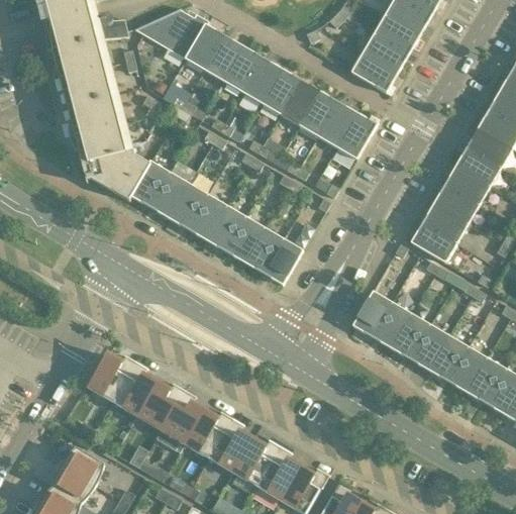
[(67,1),(67,3),(82,2),(82,1),(92,0),(32,0),(37,9),(38,9),(38,8),(56,7),(55,2),(67,1)]
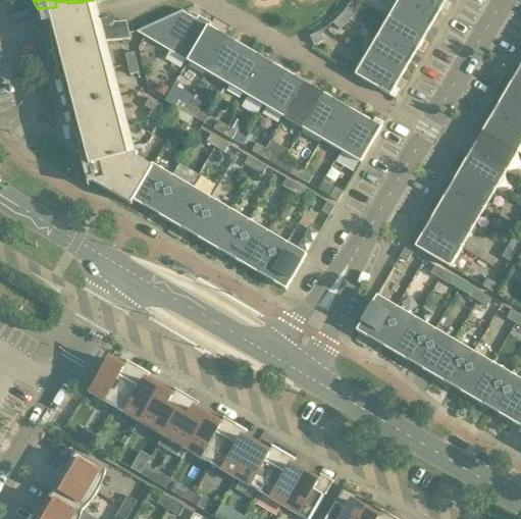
[(396,0),(387,15),(422,36),(433,16),(405,0),(396,0)]
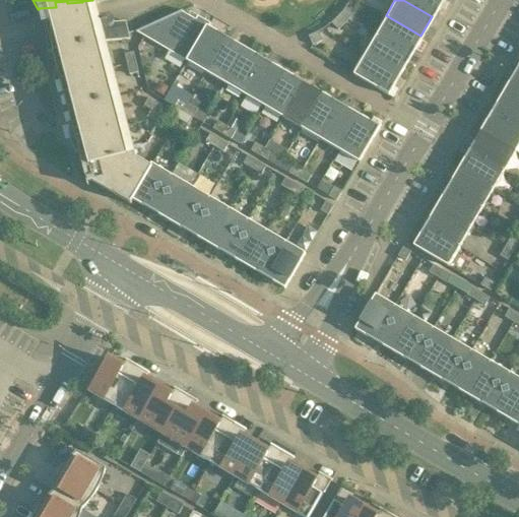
[(403,0),(432,16),(442,0),(403,0)]
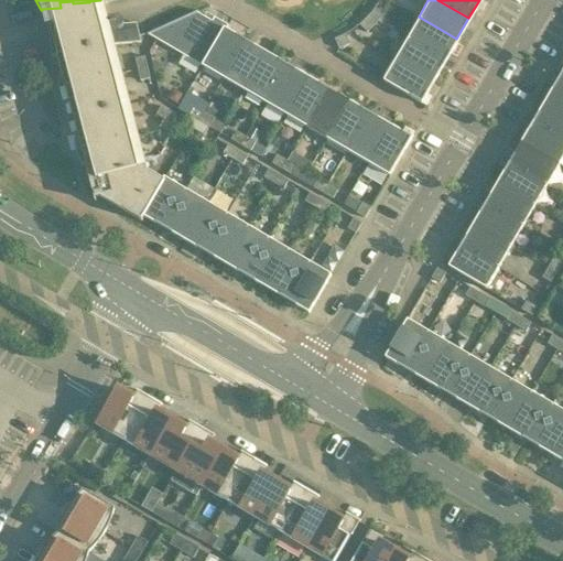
[(367,15),(374,22),(381,13),(375,7),(367,15)]
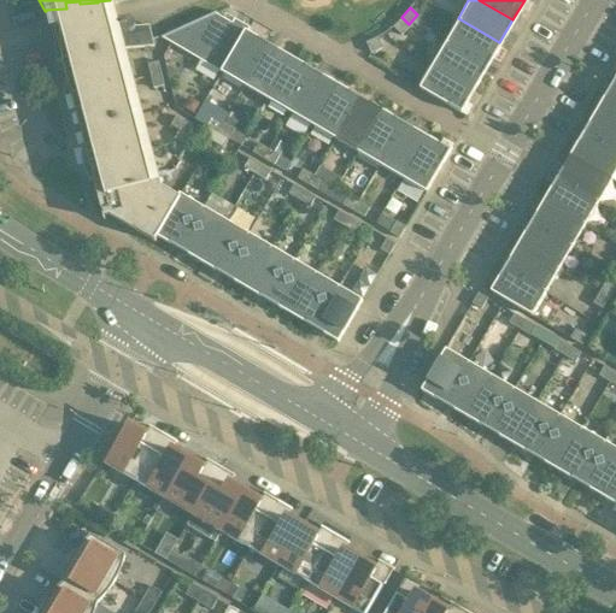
[(230,21),(217,13),(215,12),(216,11),(215,10),(159,35),(160,36),(162,36),(221,71),(246,30),(246,29),(248,25),(233,17),(230,21)]
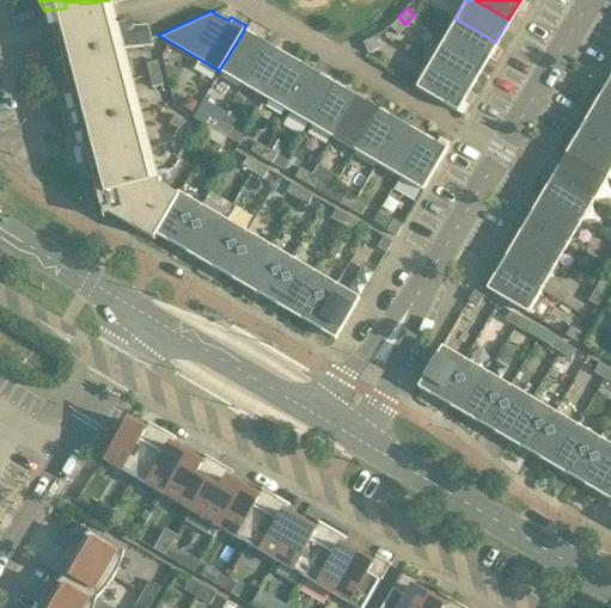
[(397,32),(405,24),(398,17),(390,25),(397,32)]
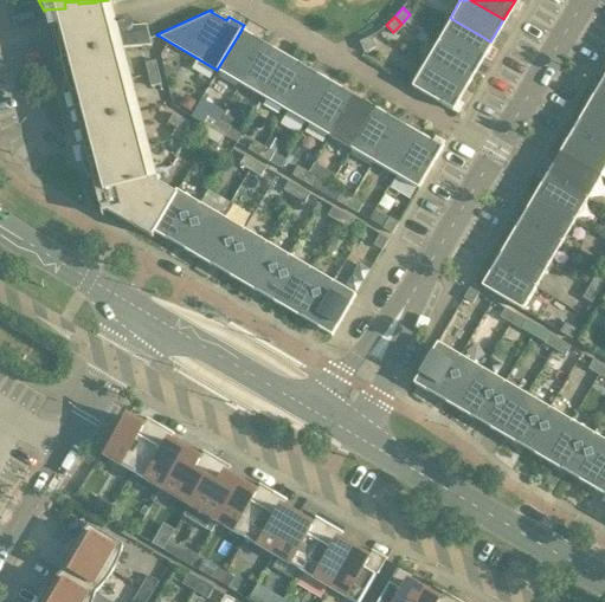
[(437,40),(477,64),(490,41),(450,18),(437,40)]
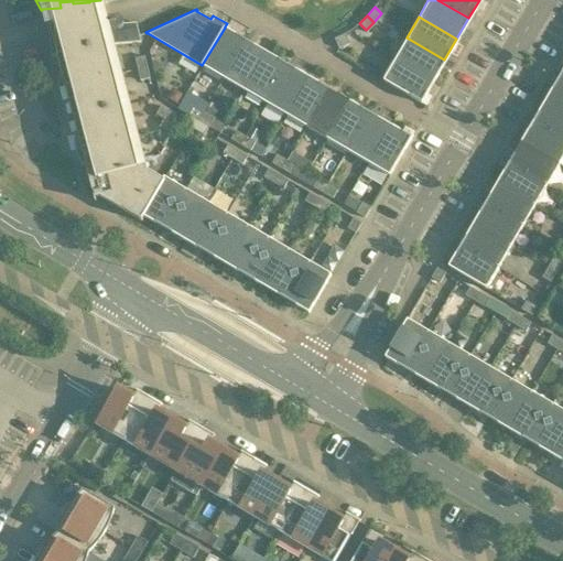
[(139,218),(164,176),(162,175),(161,177),(159,168),(145,169),(112,42),(140,40),(134,21),(77,25),(77,32),(54,34),(55,41),(51,42),(50,41),(49,41),(50,49),(50,58),(51,58),(52,58),(52,55),(55,55),(88,181),(100,196),(139,218)]
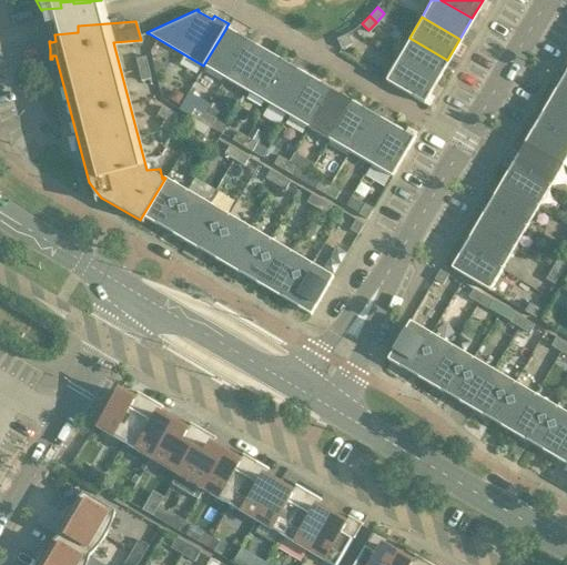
[(203,66),(224,78),(246,39),(226,28),(203,66)]
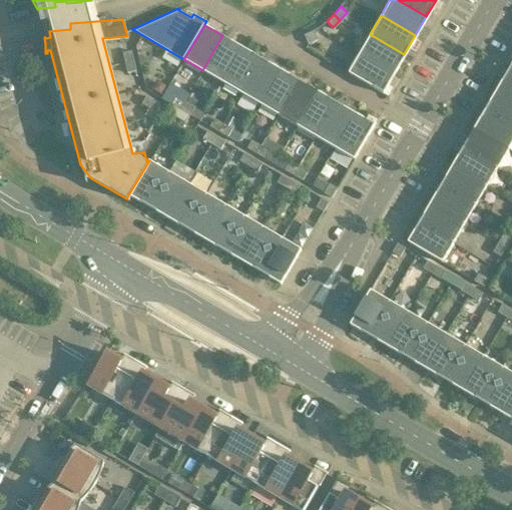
[(316,38),(313,30),(303,34),(307,42),(316,38)]
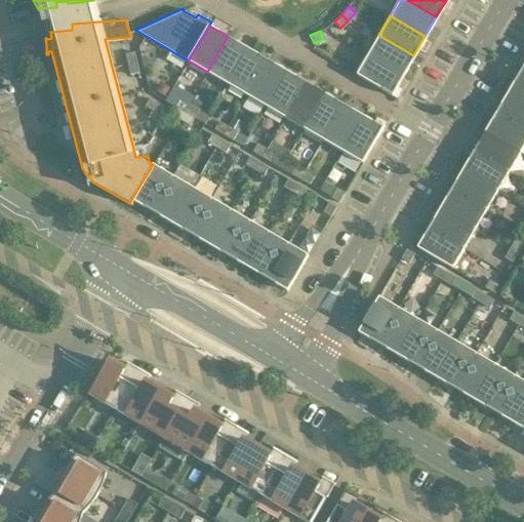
[(367,53),(402,74),(413,55),(378,35),(367,53)]
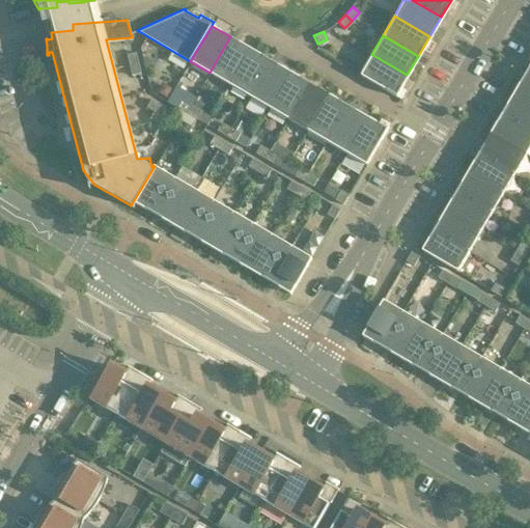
[(250,48),(230,36),(210,73),(229,84),(250,48)]
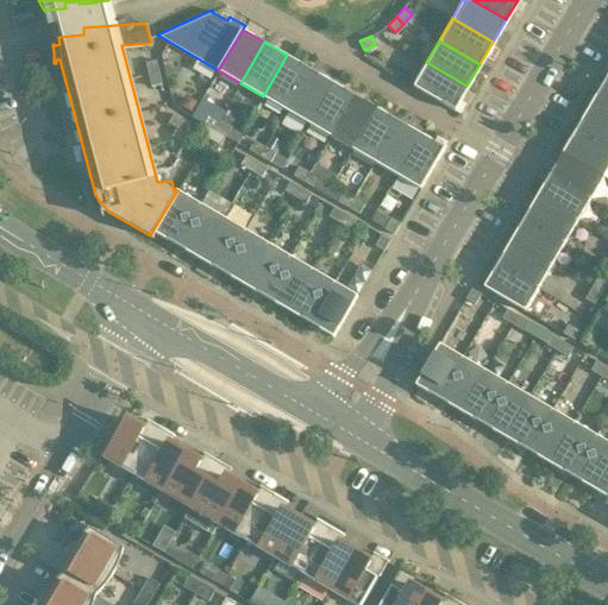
[(263,96),(284,109),(308,68),(287,55),(263,96)]
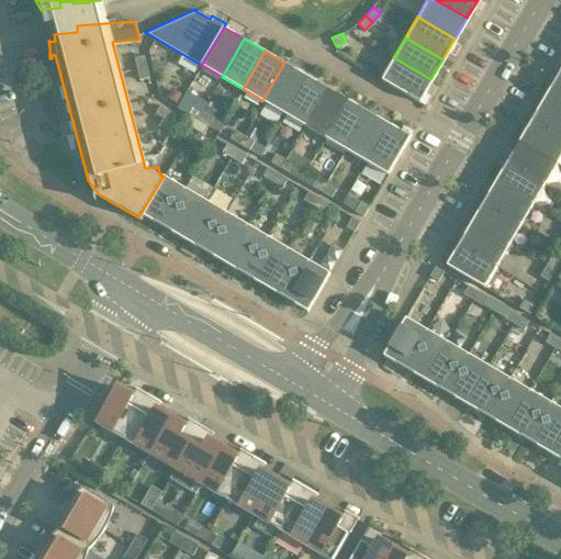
[(142,54),(133,56),(138,78),(147,76),(142,54)]
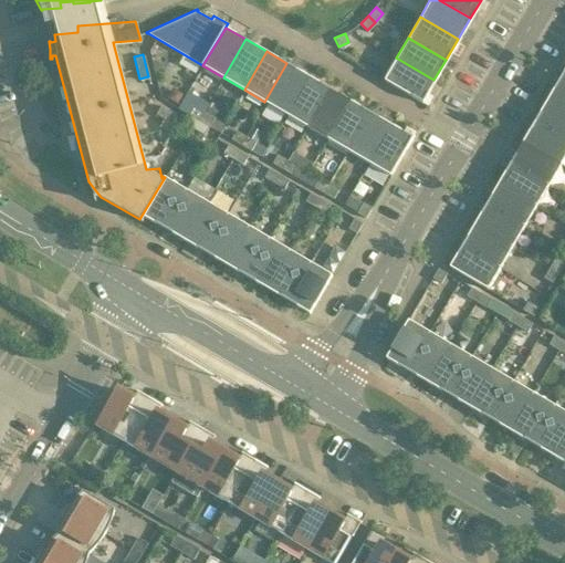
[(396,58),(384,80),(421,102),(433,80),(396,58)]
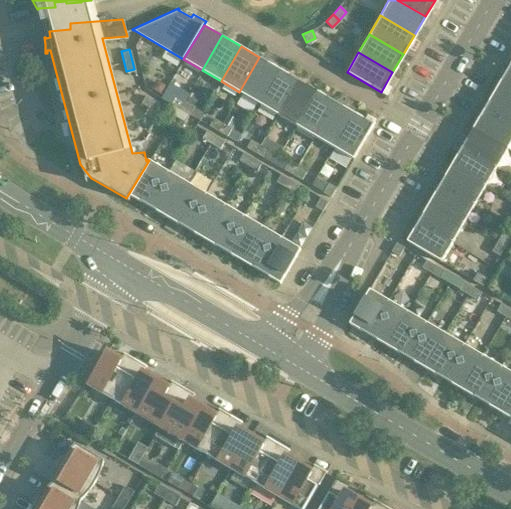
[(278,68),(259,57),(239,92),(258,103),(278,68)]
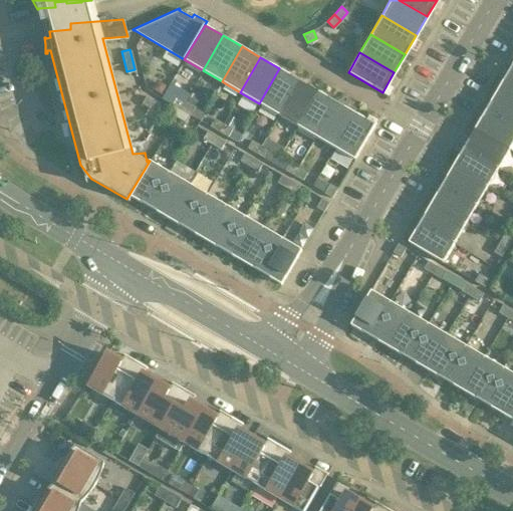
[(259,103),(278,113),(298,79),(279,68),(259,103)]
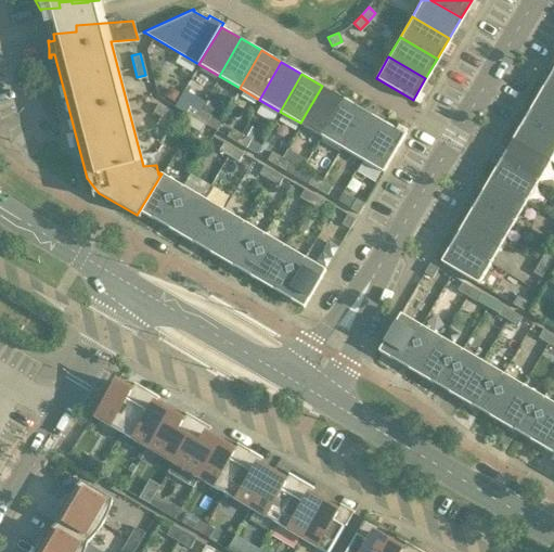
[(553,81),(546,77),(535,98),(553,108),(553,81)]
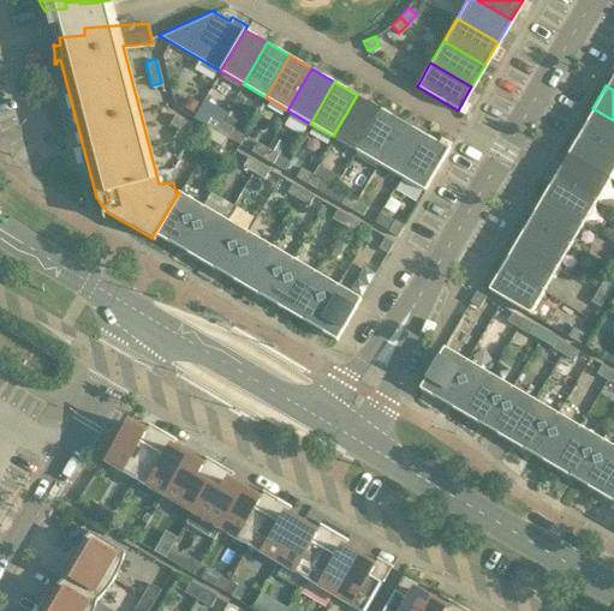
[(355,149),(379,108),(357,95),(333,136),(355,149)]
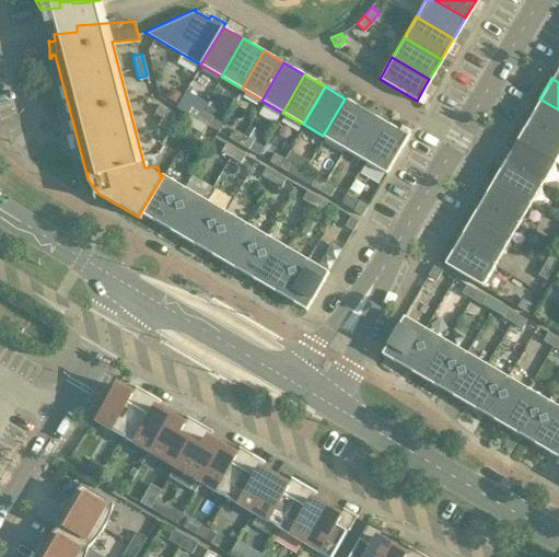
[(323,136),(344,148),(365,111),(345,99),(323,136)]
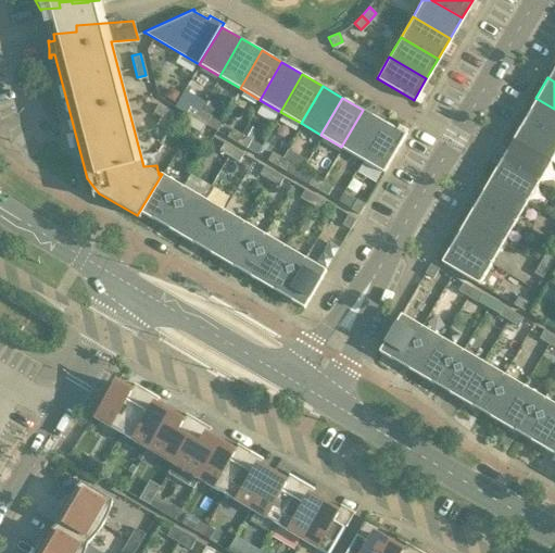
[(554,109),(535,98),(524,118),(554,136),(554,109)]
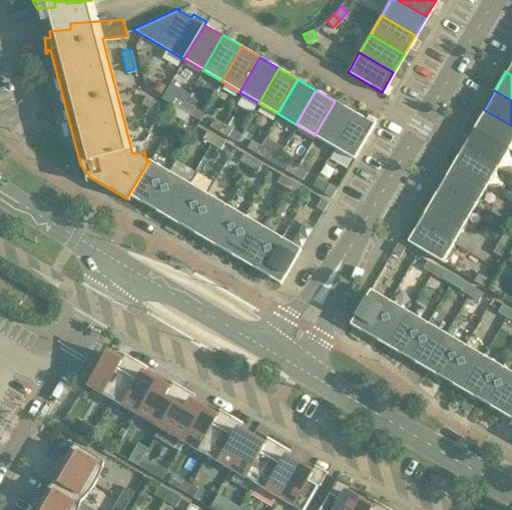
[(145,94),(140,102),(158,112),(162,104),(145,94)]
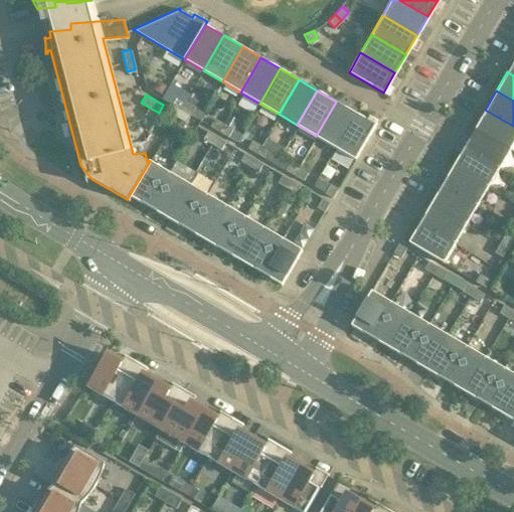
[(172,104),(181,109),(185,101),(176,96),(172,104)]
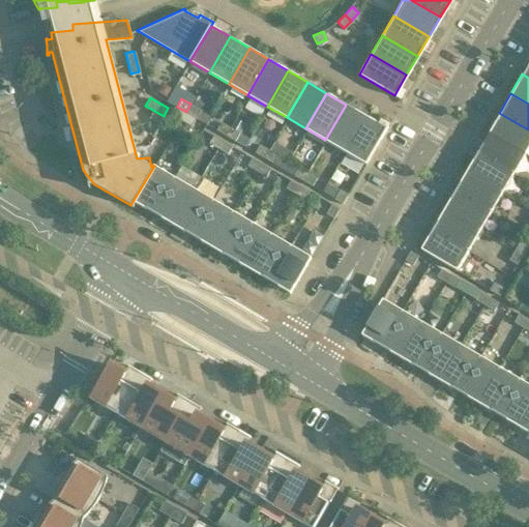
[(186,112),(195,117),(200,109),(190,104),(186,112)]
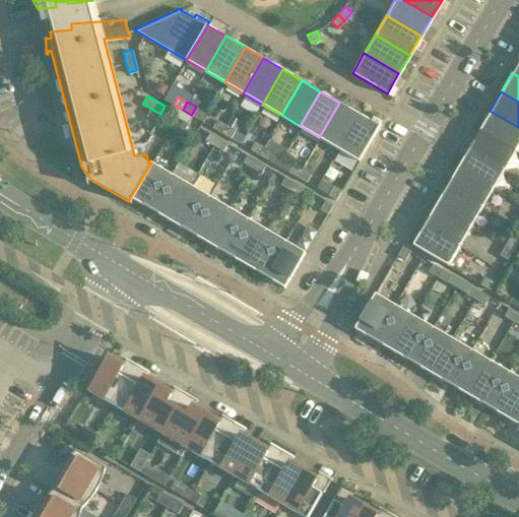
[(359,114),(339,103),(319,137),(337,148),(359,114)]
